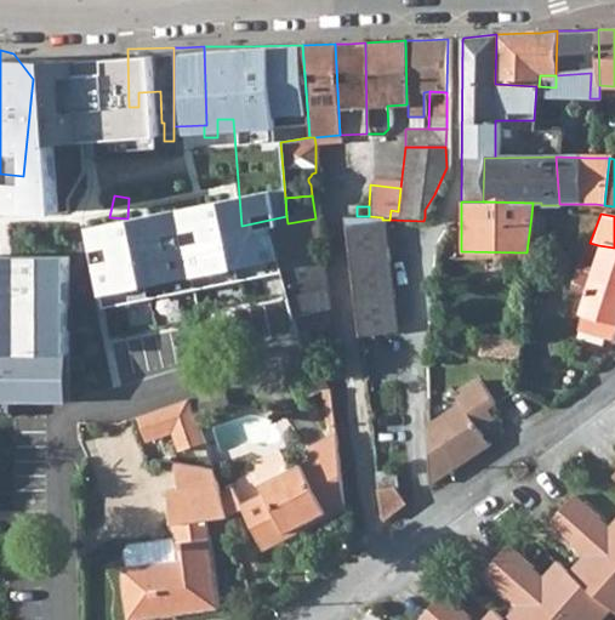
[(357,216),(343,216),(348,259),(386,257),(382,220),(382,217),(369,216),(357,216)]
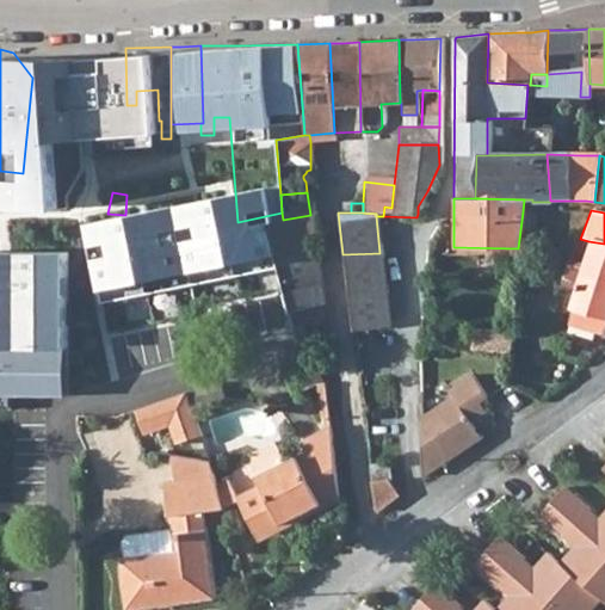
[(283,220),(272,222),(279,256),(314,250),(310,215),(283,220)]
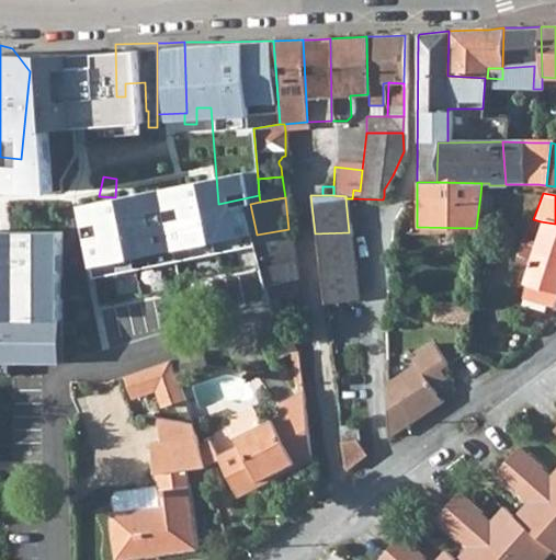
[(275,327),(274,324),(267,286),(257,235),(250,204),(223,208),(218,225),(248,338),(275,327)]
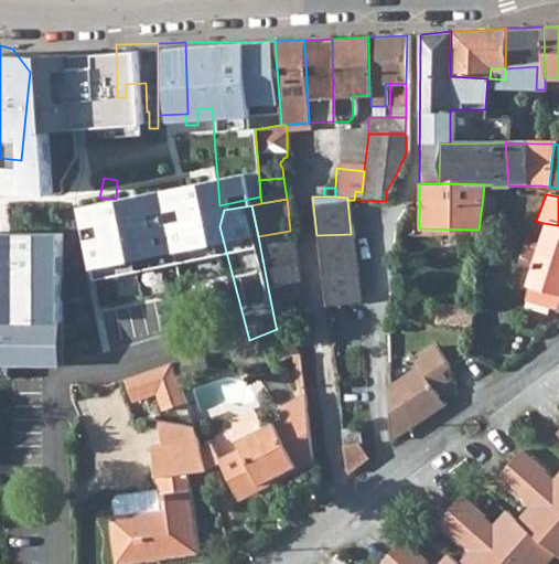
[(554,310),(558,295),(558,225),(544,223),(537,246),(531,265),(523,300),(554,310)]
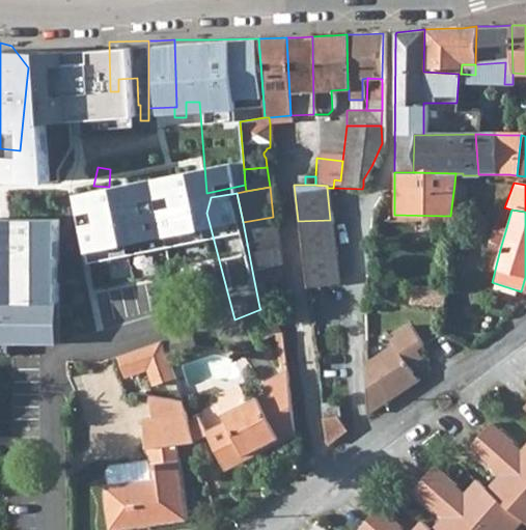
[(243,222),(252,271),(275,265),(279,265),(273,217),(243,222)]
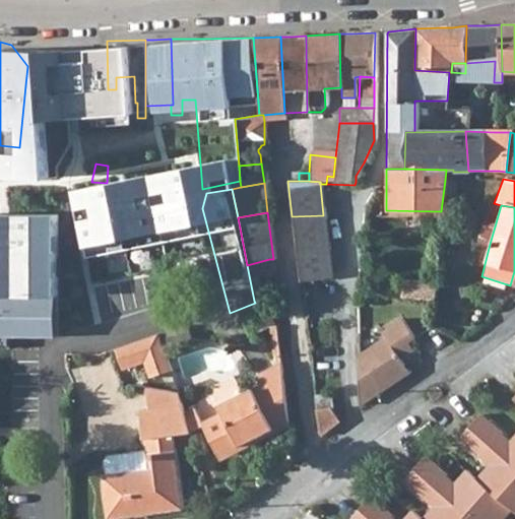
[(327,246),(323,215),(292,216),(295,248),(327,246)]
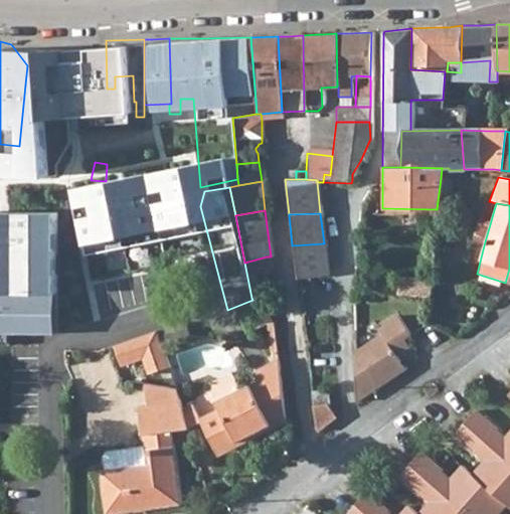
[(485,241),(490,224),(476,220),(471,237),(485,241)]
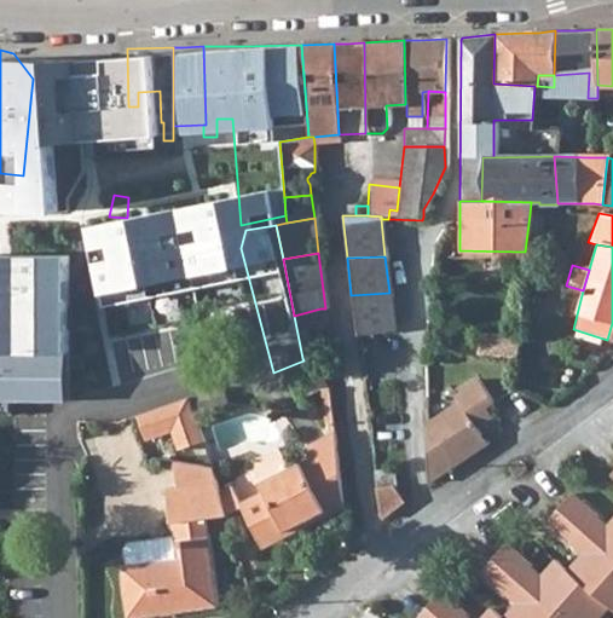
[(393,330),(389,293),(351,295),(356,334),(393,330)]
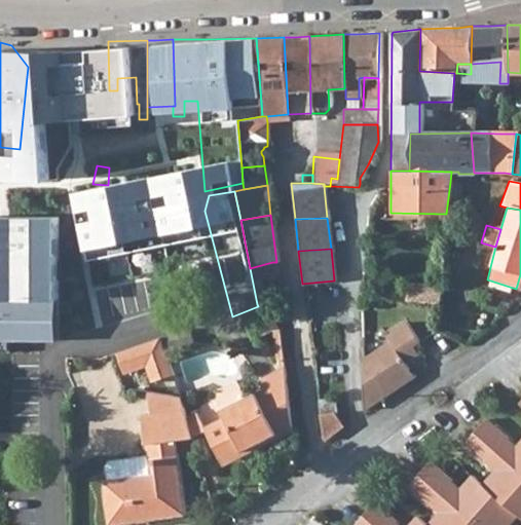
[(272,298),(277,295),(272,262),(250,268),(257,304),(272,298)]
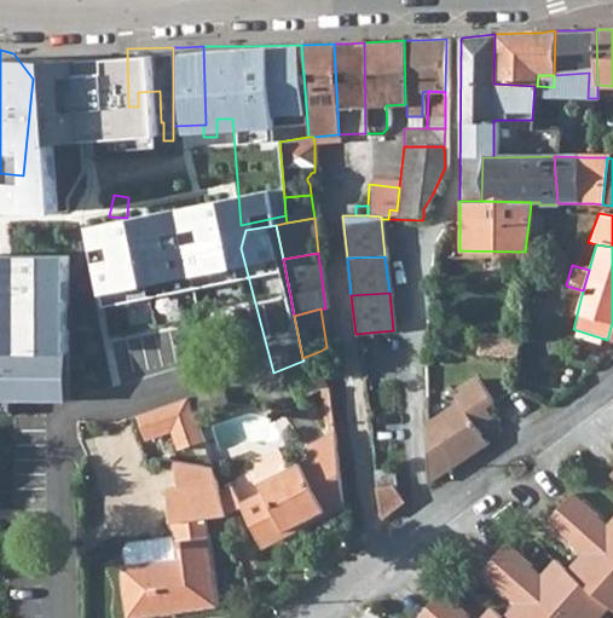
[(294,400),(323,387),(317,373),(322,370),(314,356),(304,361),(281,371),(294,400)]
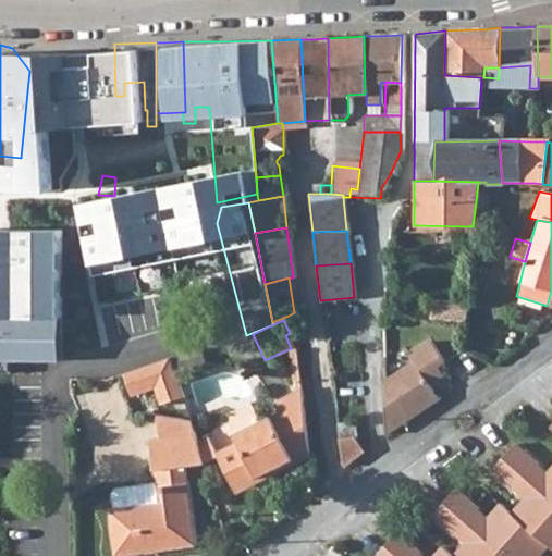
[(382,433),(383,434),(413,416),(437,400),(427,385),(441,375),(436,367),(442,362),(429,342),(406,356),(411,361),(381,381),(382,433)]
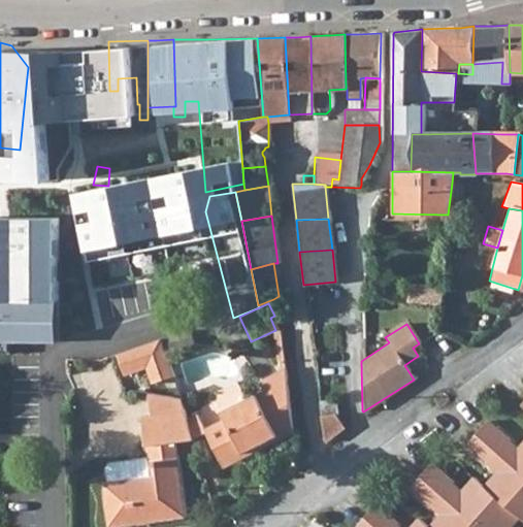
[(187,331),(161,337),(163,351),(191,344),(187,331)]
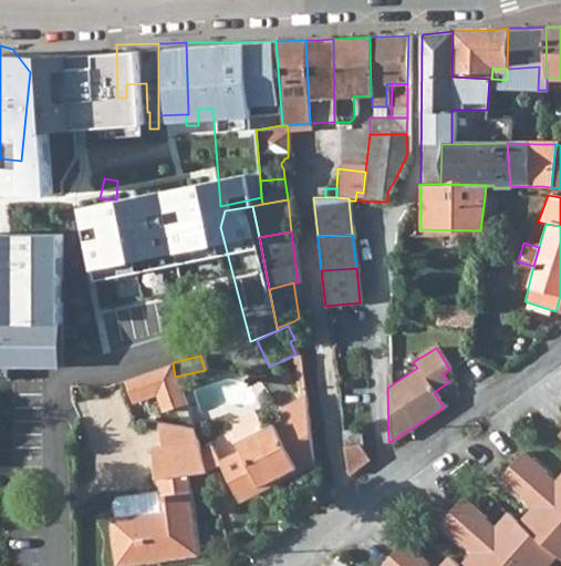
[(174,378),(169,364),(123,380),(131,403),(155,395),(160,413),(184,404),(174,378)]
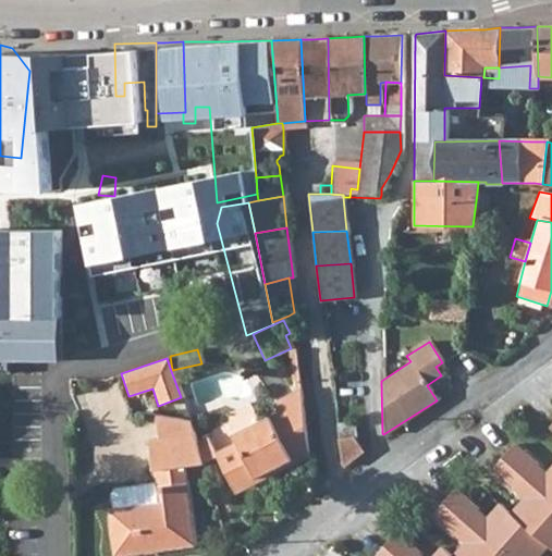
[(306,457),(298,388),(271,403),(276,412),(231,435),(235,442),(212,454),(204,439),(195,444),(200,465),(213,457),(231,490),(269,471),(271,474),(306,457)]
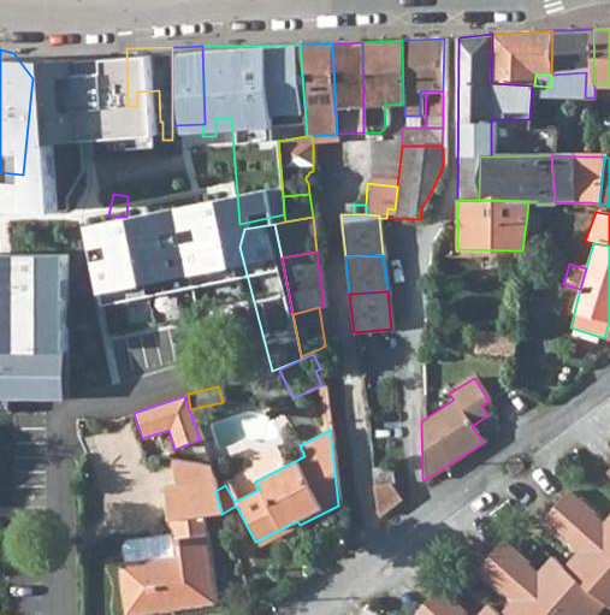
[(208,467),(169,459),(172,488),(212,483),(208,467)]
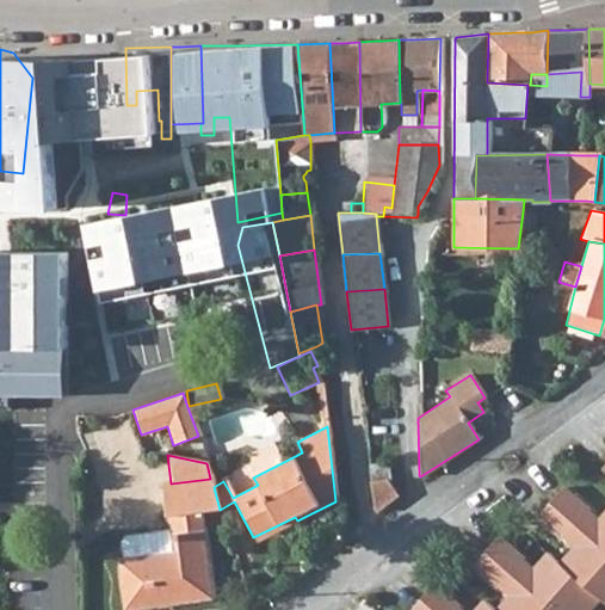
[(115,559),(121,609),(130,609),(211,599),(201,512),(220,510),(214,487),(210,479),(171,484),(161,485),(166,531),(168,552),(122,558),(115,559)]
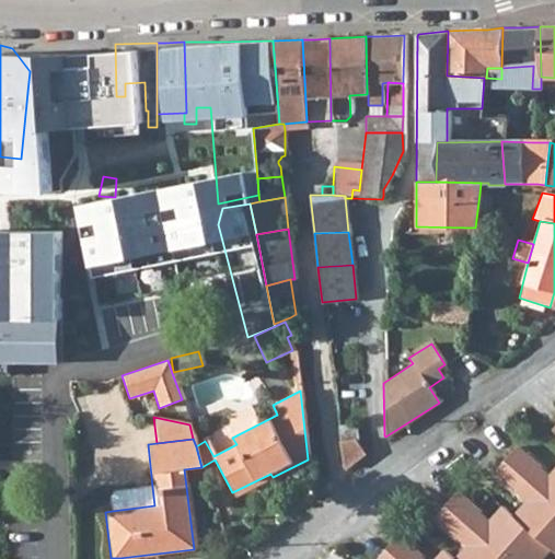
[(354,441),(338,442),(342,469),(345,470),(363,456),(354,441)]
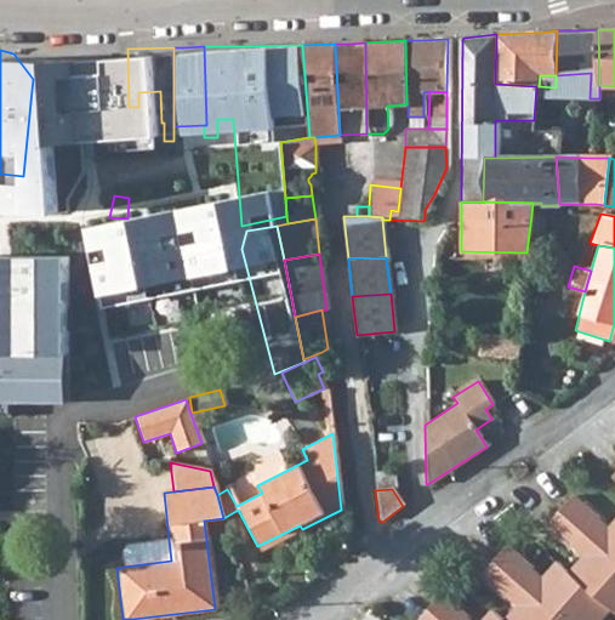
[(614,517),(604,529),(593,519),(596,518),(570,495),(557,510),(559,512),(614,562),(614,517)]
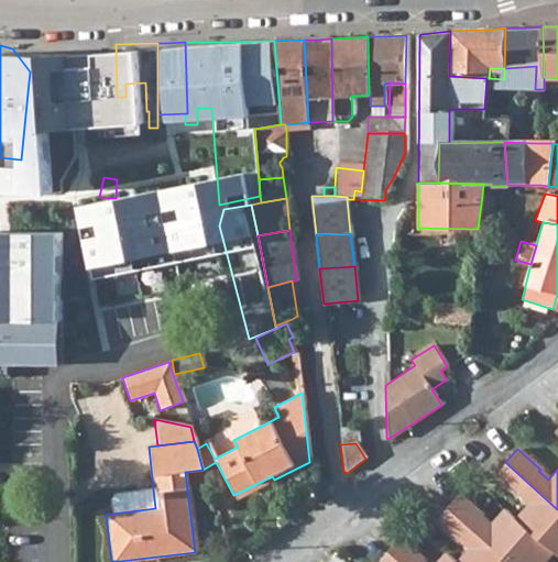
[(517,494),(527,504),(514,519),(550,551),(557,558),(557,509),(507,464),(505,462),(493,475),(516,496),(517,494)]
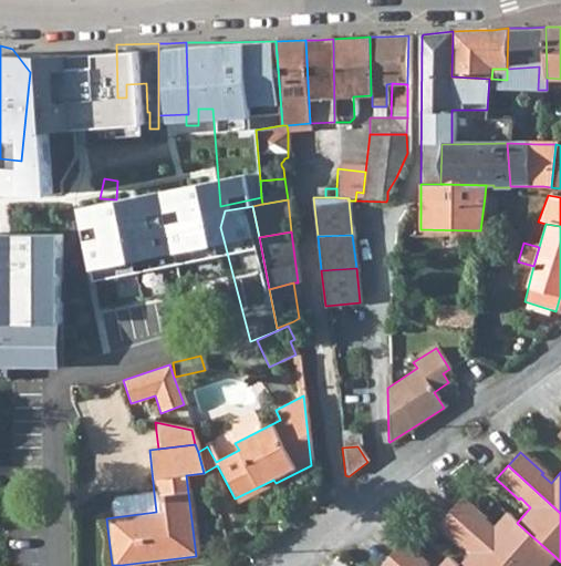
[(273,480),(235,498),(237,503),(276,483),(273,480)]
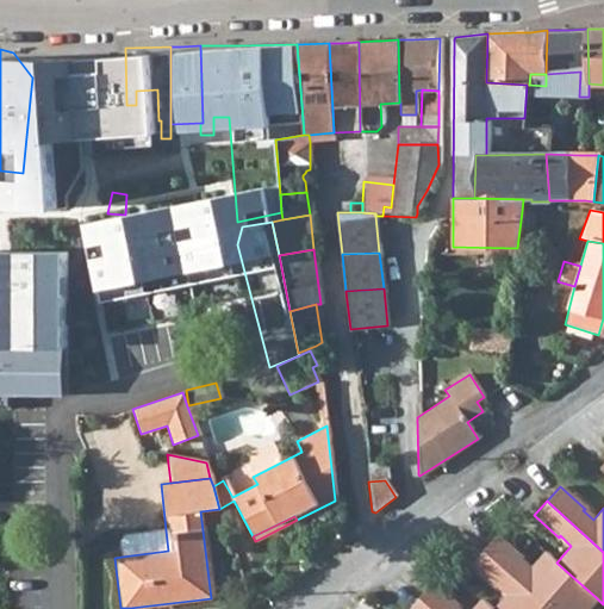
[(168,551),(166,530),(123,535),(119,540),(122,557),(168,551)]
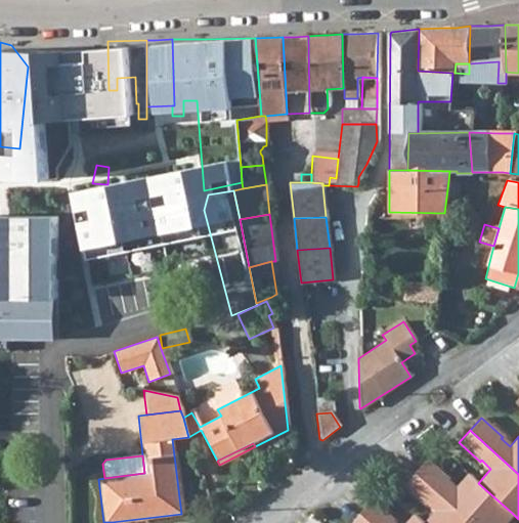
[(503,522),(512,513),(478,483),(468,474),(455,488),(445,480),(446,479),(425,460),(414,472),(471,522),(503,522)]
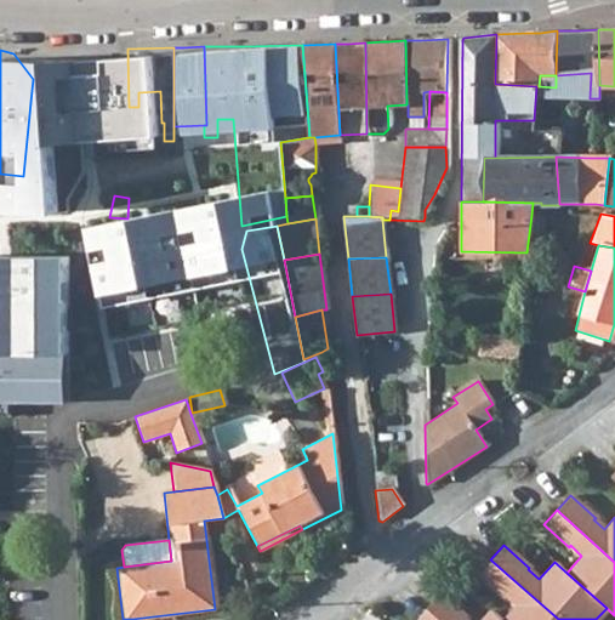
[(558,619),(490,559),(478,574),(502,597),(505,595),(516,604),(502,619),(558,619)]
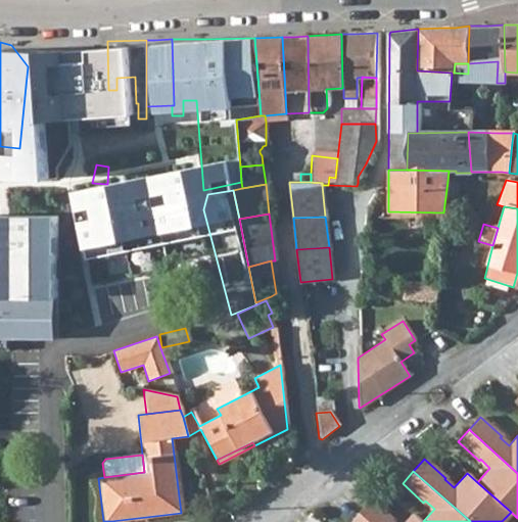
[(390,519),(370,500),(359,513),(369,521),(421,521),(412,514),(405,521),(390,521),(389,520),(390,519)]
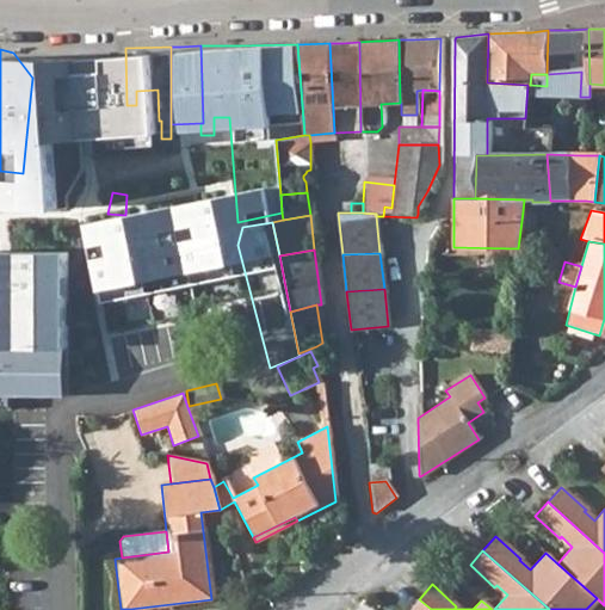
[(431,609),(419,599),(408,609),(431,609)]
